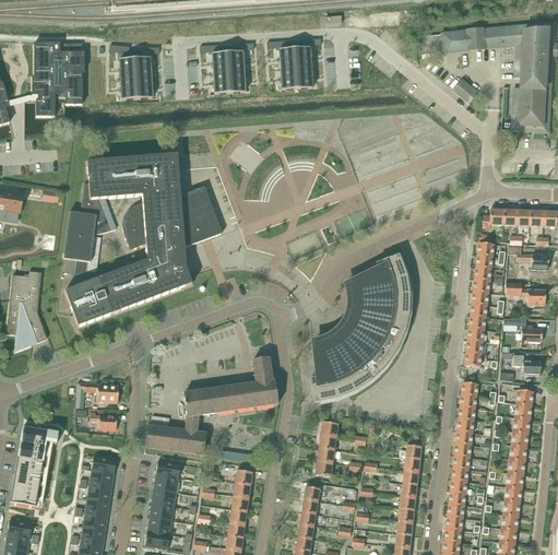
[(514,75),(526,75),(526,85),(514,85),(512,128),(548,130),(553,52),(556,52),(556,42),(554,42),(555,20),(483,26),(467,27),(467,28),(442,31),(444,49),(469,47),(485,46),(485,45),(517,43),(514,75)]
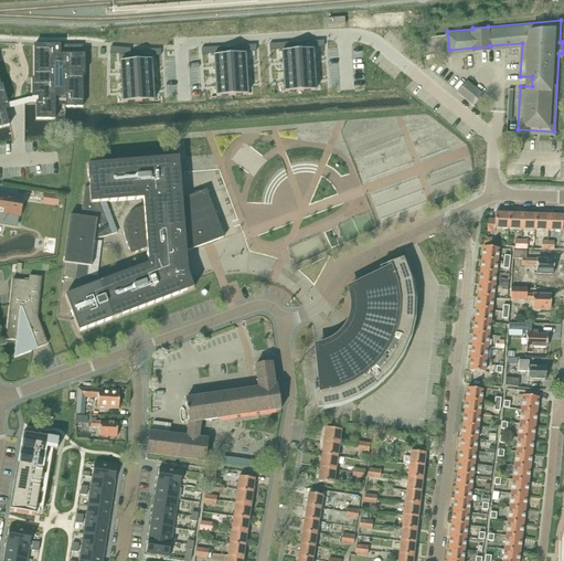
[(34,41),(32,94),(38,94),(38,98),(36,99),(35,117),(56,117),(55,105),(84,105),(84,104),(83,72),(86,72),(85,51),(60,50),(60,41),(34,41)]
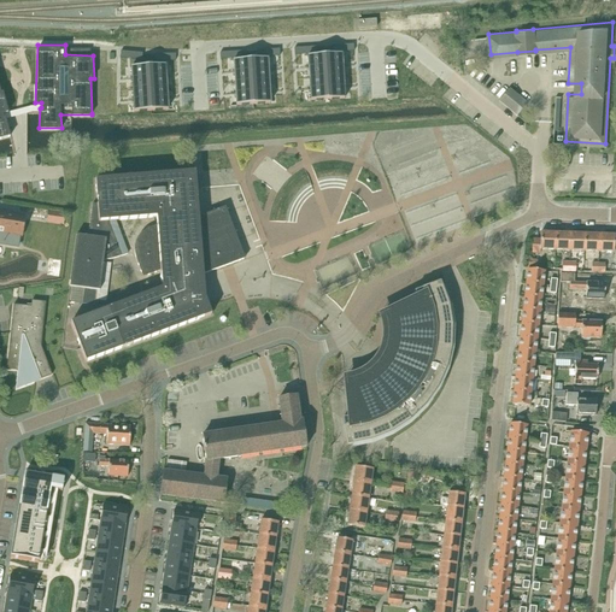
[(346,47),(303,51),(304,64),(305,74),(305,84),(306,99),(350,96),(348,82),(347,71),(347,60),(346,47)]
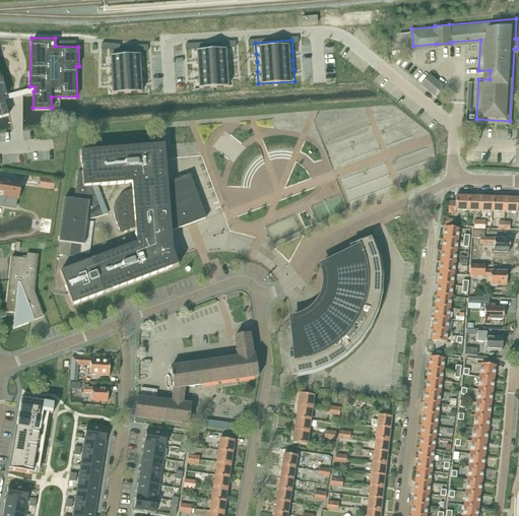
[(232,44),(195,47),(196,57),(197,66),(197,75),(198,87),(235,85),(234,73),(233,64),(233,55),(232,44)]
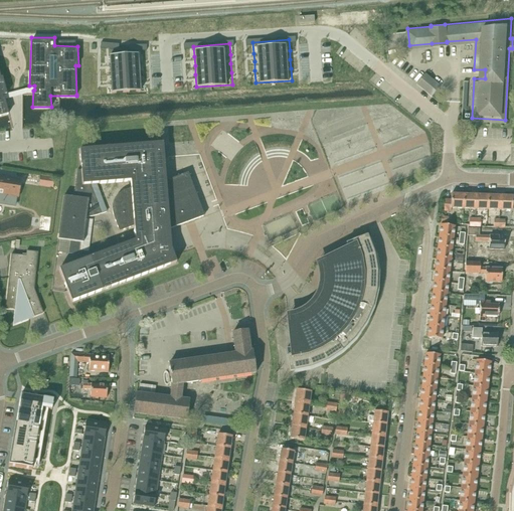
[(125,51),(111,52),(111,62),(112,71),(112,80),(113,90),(127,90),(141,89),(140,78),(140,69),(139,60),(139,50),(125,51)]
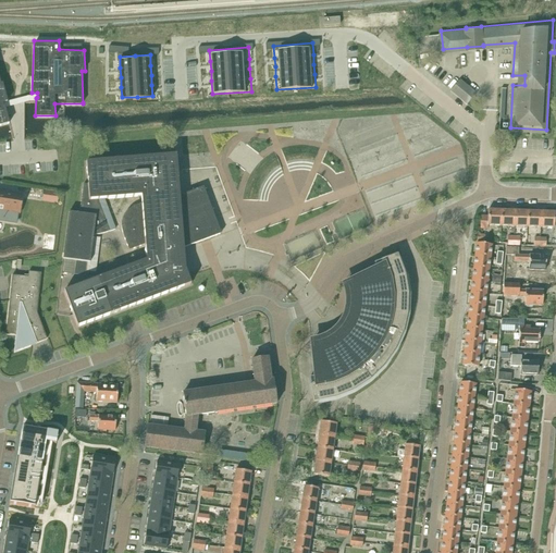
[(0,71),(0,124),(11,122),(12,122),(7,103),(4,103),(3,99),(10,99),(5,80),(2,81),(0,71)]
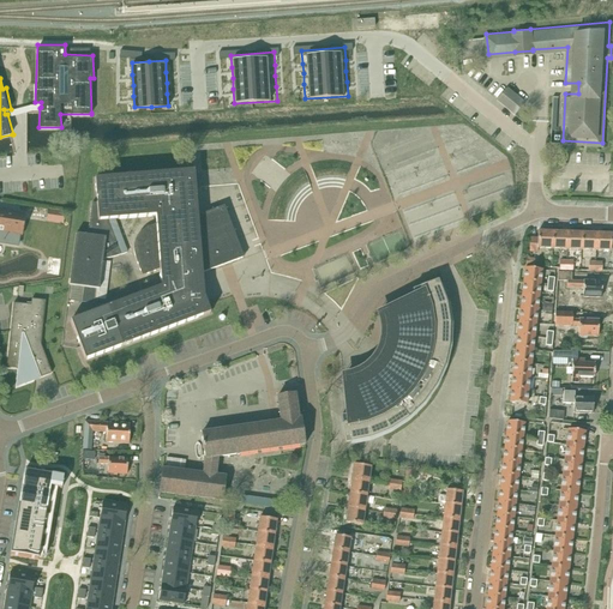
[(516,110),(526,98),(508,84),(498,96),(516,110)]
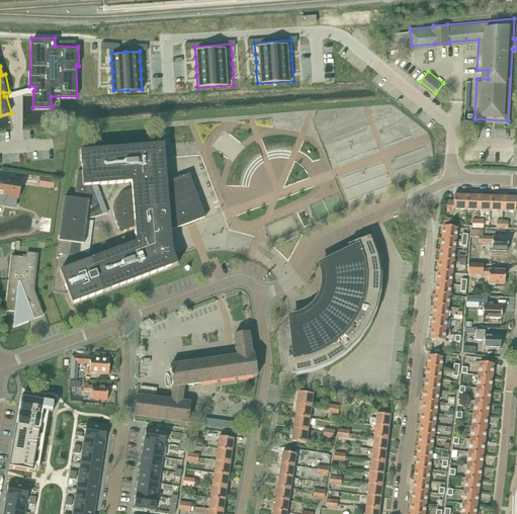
[(102,211),(107,209),(97,182),(124,179),(132,179),(133,184),(133,186),(128,187),(126,187),(125,187),(125,188),(124,188),(123,189),(122,190),(120,190),(120,191),(118,192),(117,194),(116,195),(115,197),(115,198),(114,200),(114,202),(113,203),(113,205),(113,206),(113,208),(114,209),(114,210),(115,213),(115,215),(120,229),(126,227),(136,224),(136,225),(136,226),(135,229),(135,230),(137,234),(137,235),(137,239),(124,243),(120,245),(115,247),(91,256),(60,267),(73,301),(103,289),(178,261),(173,247),(170,248),(168,228),(205,213),(189,170),(164,180),(162,156),(166,156),(164,141),(81,148),(82,163),(83,162),(85,167),(78,168),(75,195),(65,194),(59,238),(61,238),(71,239),(81,241),(84,241),(87,216),(89,215),(92,215),(94,215),(96,213),(98,213),(100,212),(102,211)]
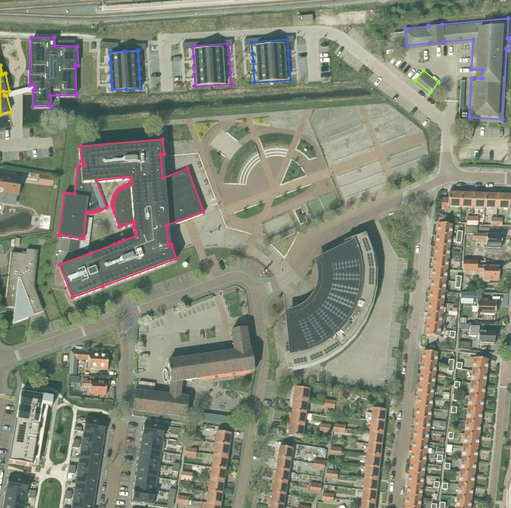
[(39,181),(53,184),(55,173),(41,170),(39,181)]
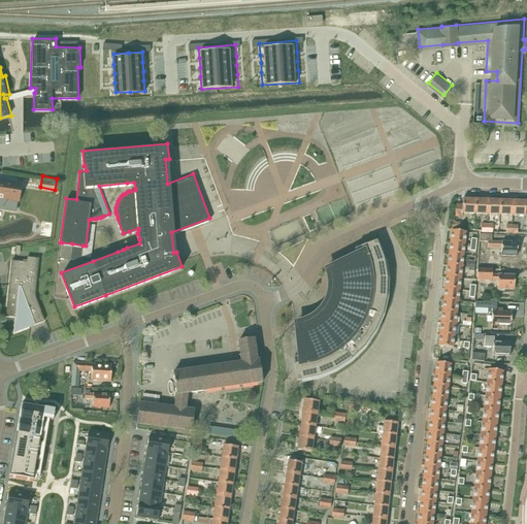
[(0,203),(17,206),(21,182),(0,177),(0,203)]
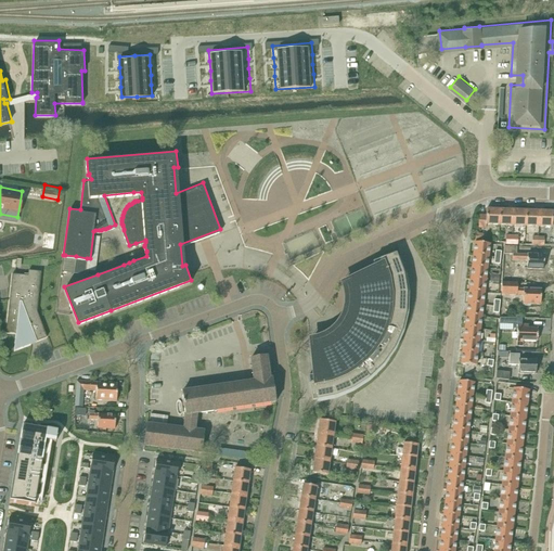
[(138,201),(142,200),(142,197),(141,192),(133,192),(104,195),(115,225),(129,263),(133,260),(146,256),(146,252),(146,251),(144,246),(144,245),(145,242),(145,241),(145,240),(136,243),(129,245),(124,230),(124,229),(123,226),(123,225),(121,223),(121,221),(121,220),(121,218),(123,217),(123,215),(124,213),(124,212),(125,209),(126,208),(127,206),(129,205),(129,204),(131,204),(132,203),(134,202),(134,201),(136,201),(138,201)]
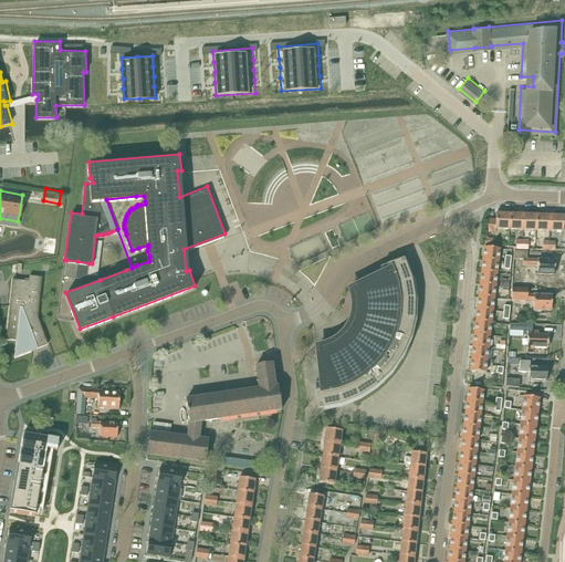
[(510,226),(511,210),(497,209),(497,215),(489,215),(489,228),(495,228),(495,226),(510,226)]
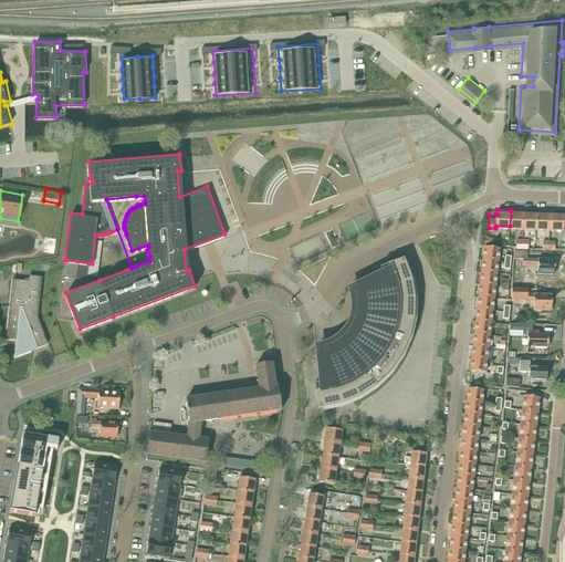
[(510,226),(523,227),(524,210),(511,210),(510,226)]
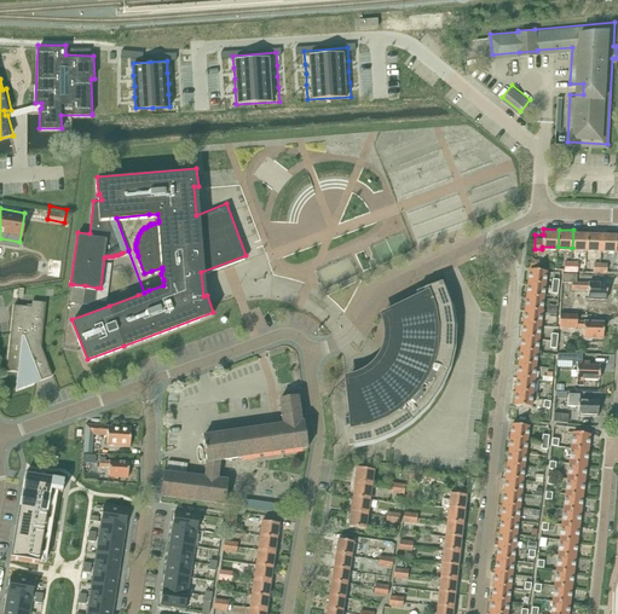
[(573,230),(572,248),(587,248),(588,230),(573,230)]
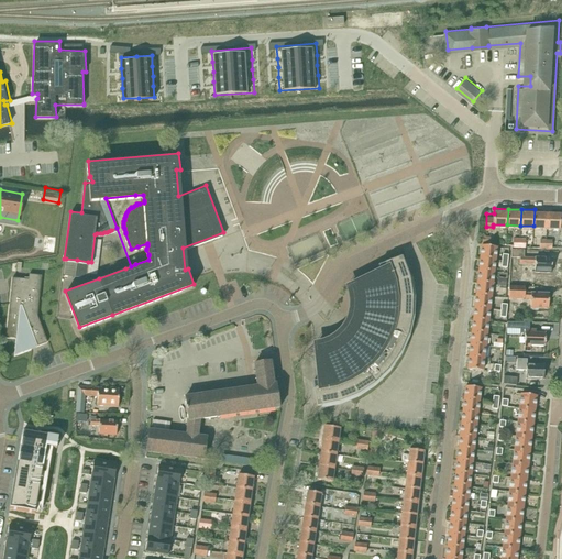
[(535,209),(533,226),(548,226),(548,210),(535,209)]
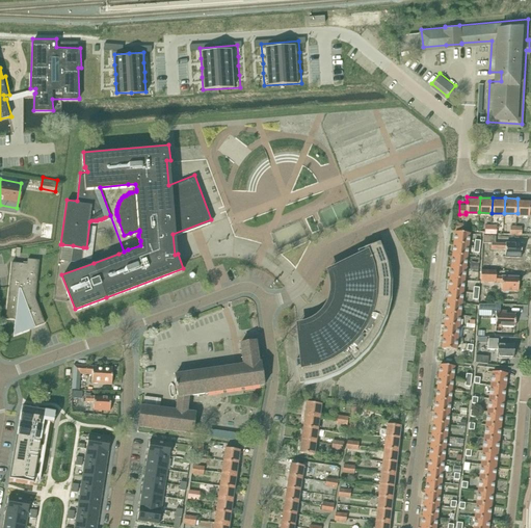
[(518,199),(518,213),(530,214),(530,199),(518,199)]
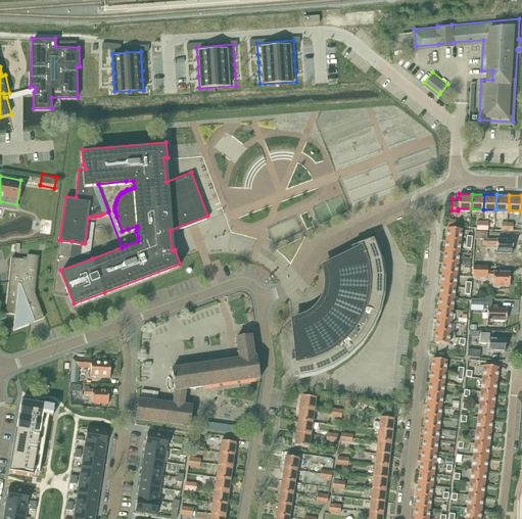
[(448,225),(446,236),(461,238),(462,227),(448,225)]
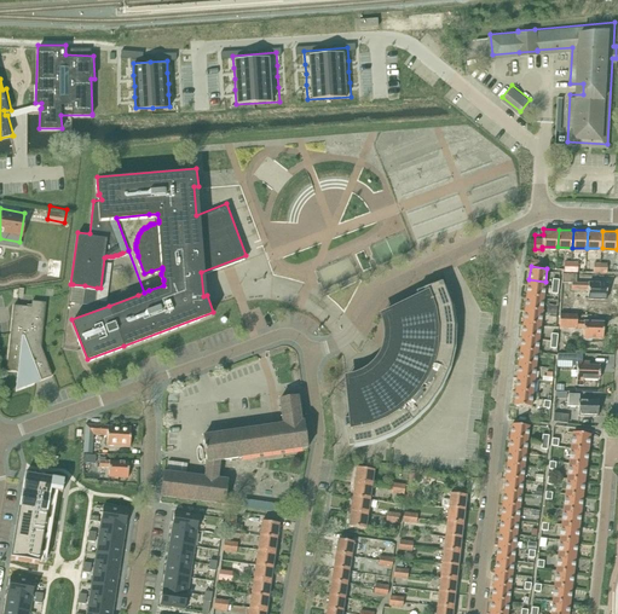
[(569,294),(589,295),(606,296),(607,281),(577,278),(577,271),(564,270),(564,278),(570,279),(569,294)]
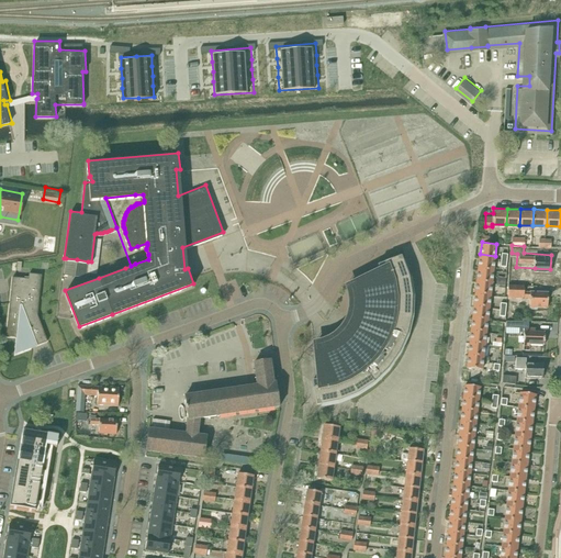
[(402,253),(384,259),(378,261),(380,267),(349,281),(352,289),(354,298),(354,305),(351,314),(344,327),(338,334),(331,338),(323,342),(314,344),(317,377),(313,378),(314,384),(317,402),(339,399),(341,398),(357,391),(359,390),(373,381),(376,379),(388,367),(389,366),(399,352),(400,349),(407,334),(407,332),(412,315),(412,313),(413,293),(410,276),(410,274),(402,253)]
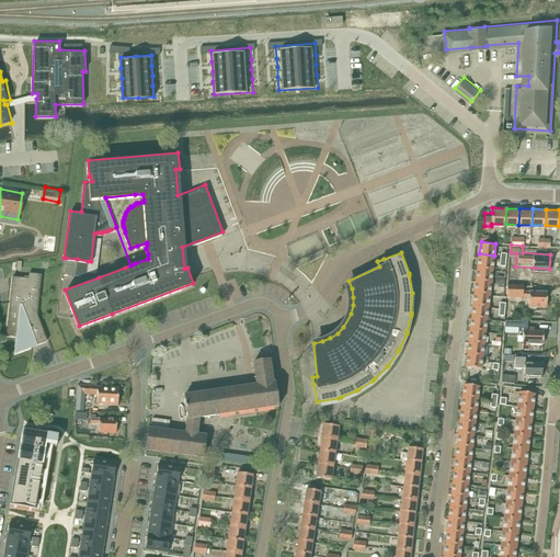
[(479,253),(478,265),(493,268),(494,256),(479,253)]
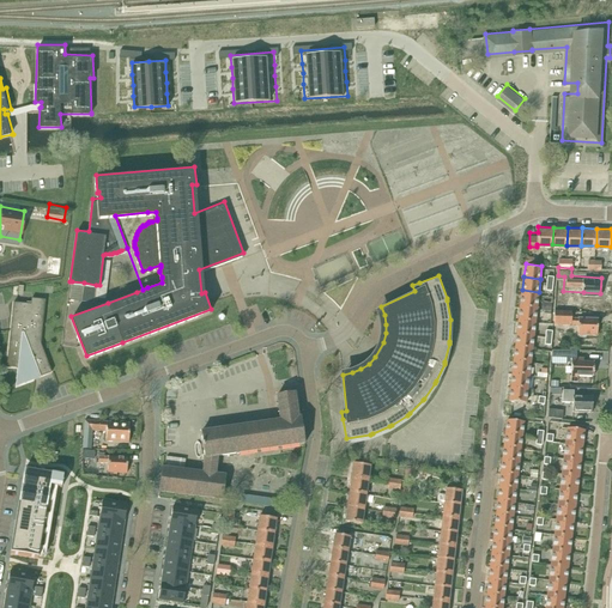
[(84,283),(72,281),(70,297),(82,298),(84,283)]
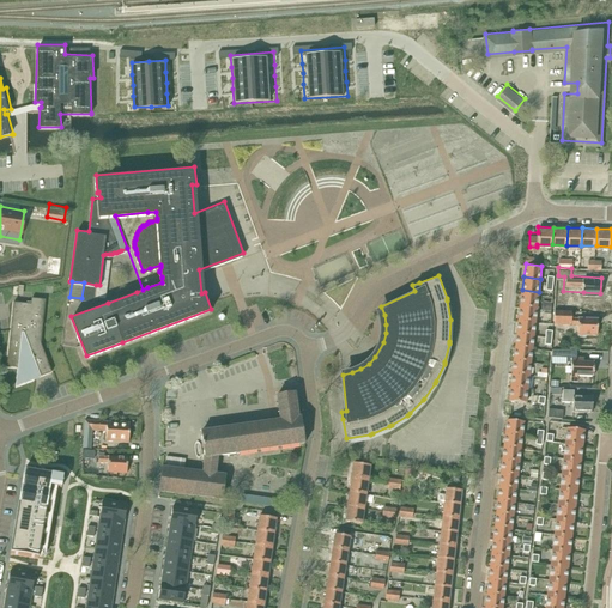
[(84,283),(82,298),(94,299),(96,285),(84,283)]
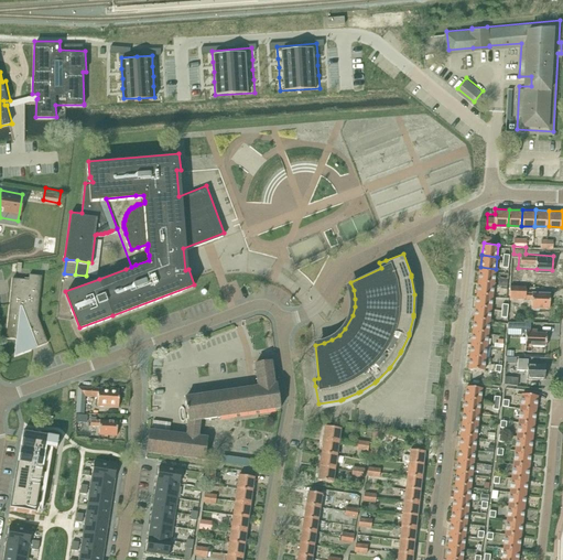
[(480,267),(479,279),(494,281),(496,269),(480,267)]
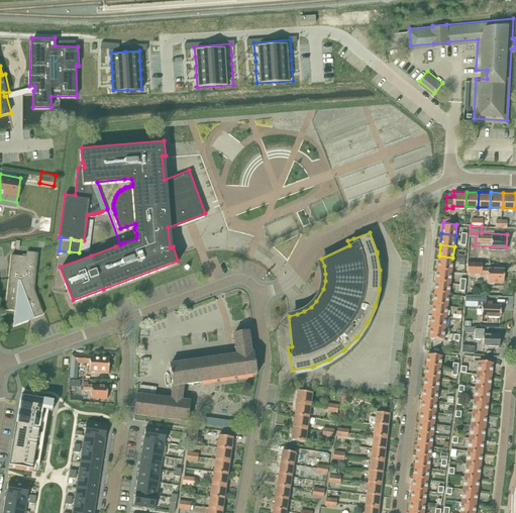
[(16,307),(15,321),(29,316),(28,313),(32,312),(32,314),(43,310),(34,286),(38,249),(27,248),(26,253),(12,251),(6,306),(16,307)]
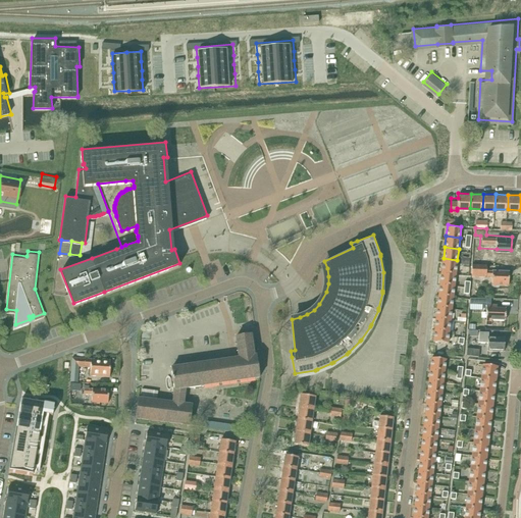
[(469,262),(470,255),(462,254),(461,262),(469,262)]
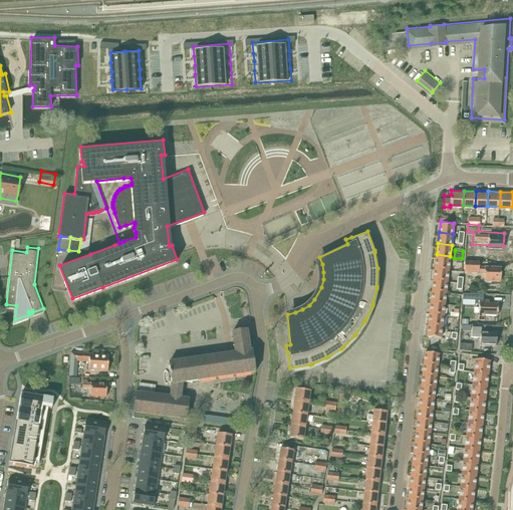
[(437,254),(436,266),(449,267),(450,256),(437,254)]
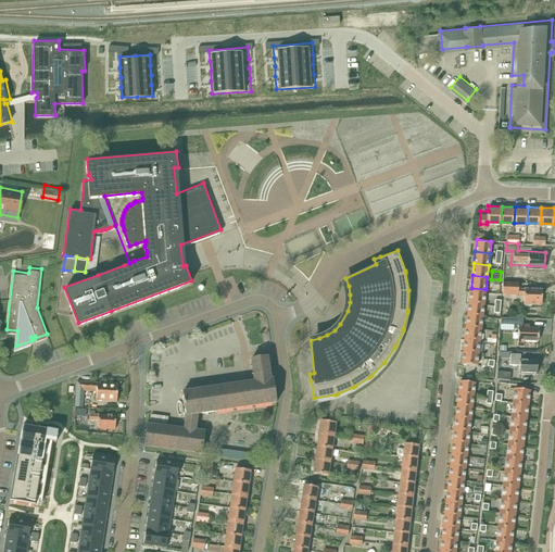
[(519,279),(504,279),(503,291),(519,292),(519,286),(519,279)]
